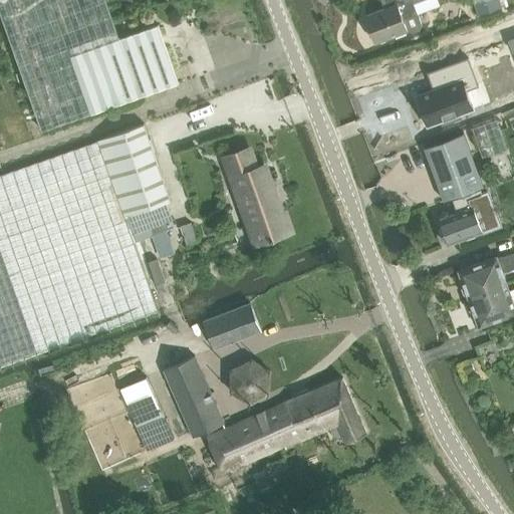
[(0,0),(0,7),(43,131),(180,82),(159,24),(120,38),(106,0),(0,0)]
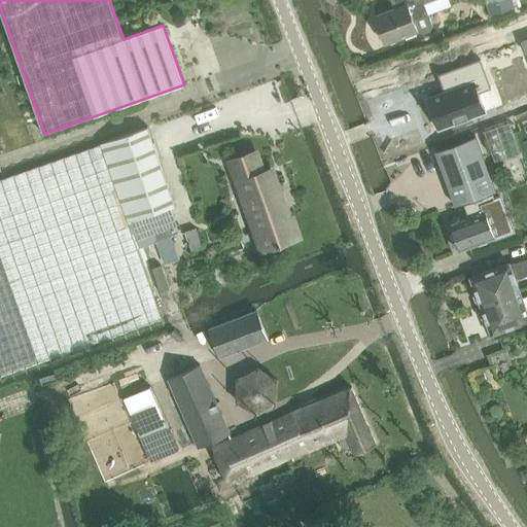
[(391,0),(395,8),(376,15),(386,43),(419,31),(424,34),(430,32),(432,27),(428,15),(423,2),(429,0),(391,0)]
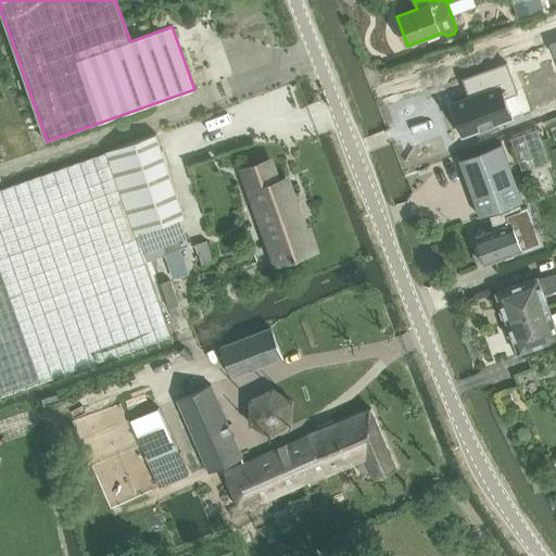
[(515,0),(520,14),(546,4),(544,0),(515,0)]
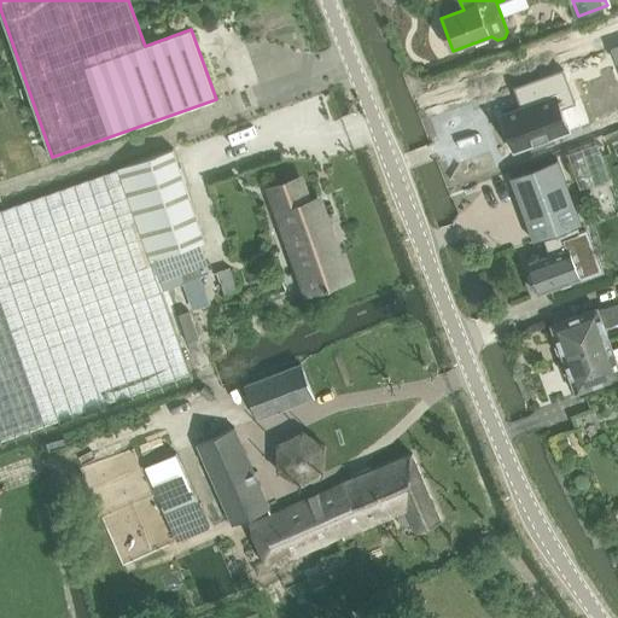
[(528,105),(502,115),(516,151),(531,145),(532,149),(555,141),(554,136),(570,132),(561,109),(576,103),(564,70),(516,87),(516,89),(520,88),(528,105)]
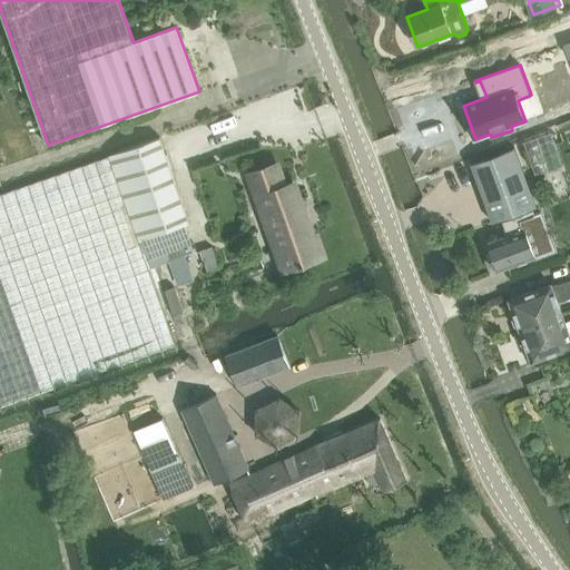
[(524,143),(537,175),(564,164),(552,133),(524,143)]
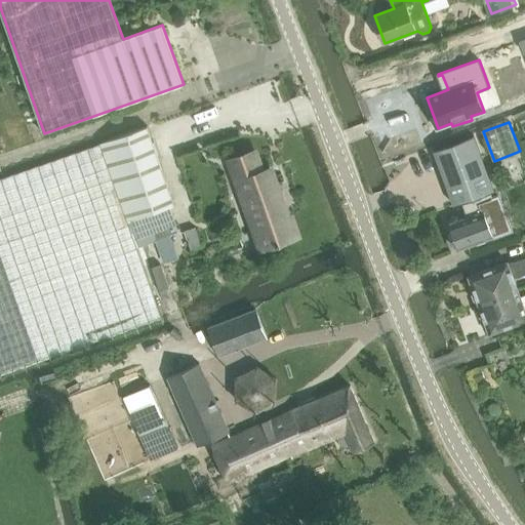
[(0,178),(0,374),(163,318),(138,247),(157,241),(164,264),(178,258),(170,236),(178,233),(169,206),(175,204),(148,127),(0,178)]
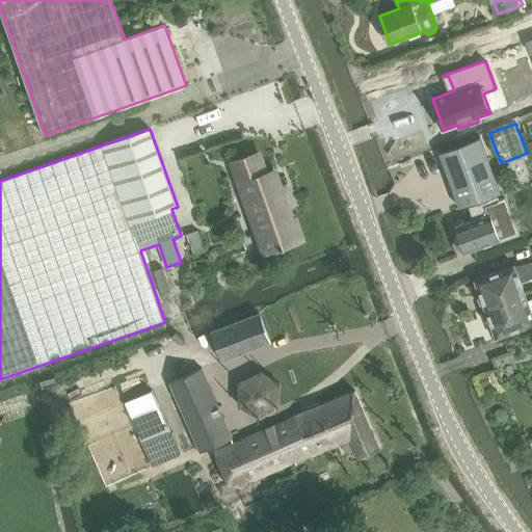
[(457,145),(440,152),(441,153),(460,208),(469,206),(474,220),(455,228),(459,239),(457,240),(460,250),(463,248),(464,253),(500,240),(519,233),(517,229),(516,229),(505,198),(503,200),(503,198),(500,200),(499,198),(499,196),(498,194),(501,193),(480,138),(480,137),(457,145)]
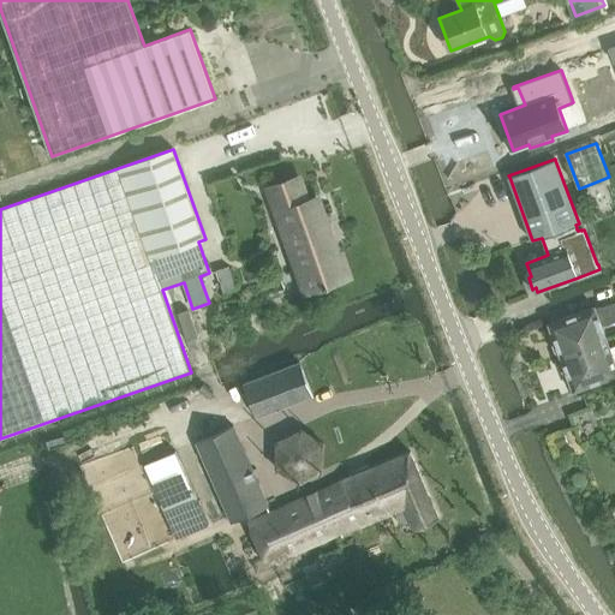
[(326,287),(329,286),(328,284),(346,278),(317,198),(308,202),(299,177),(270,187),(284,225),(288,224),(303,267),(298,268),(306,292),(326,285),(326,287)]
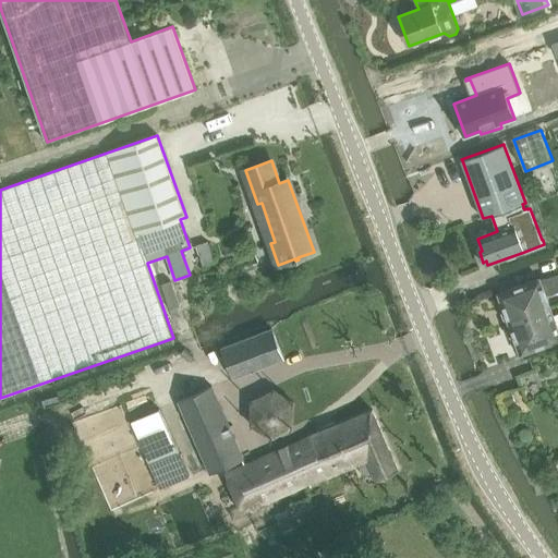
[(196,245),(204,267),(215,263),(207,242),(196,245)]
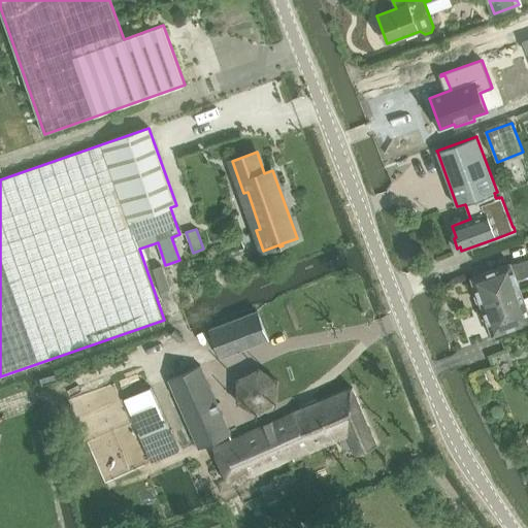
[(512,263),(471,277),(482,305),(522,291),(518,279),(527,275),(527,260),(513,264),(512,263)]
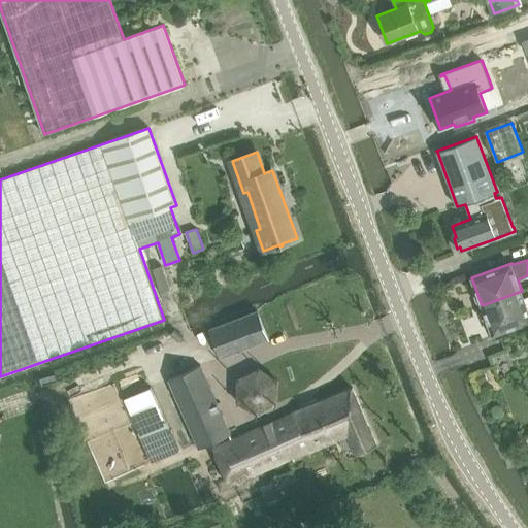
[(527,296),(525,298),(522,292),(522,291),(482,305),(493,335),(527,322),(527,296)]
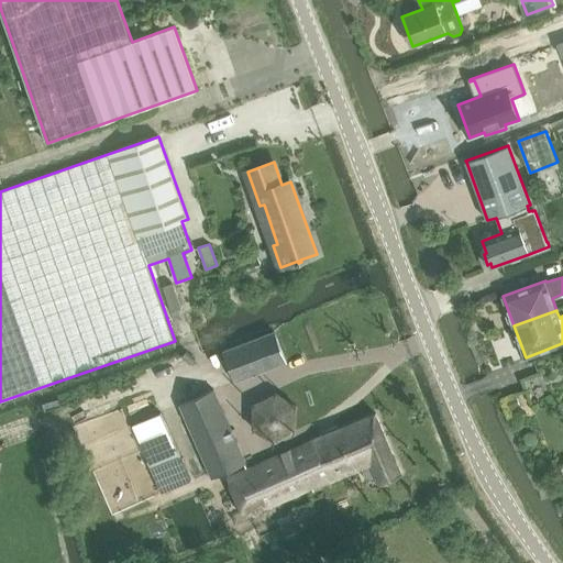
[(275,332),(225,351),(236,381),(286,362),(275,332)]
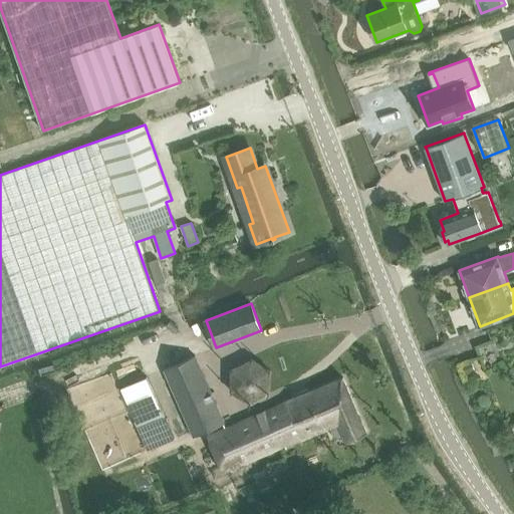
[(196,355),(165,369),(195,437),(225,423),(196,355)]
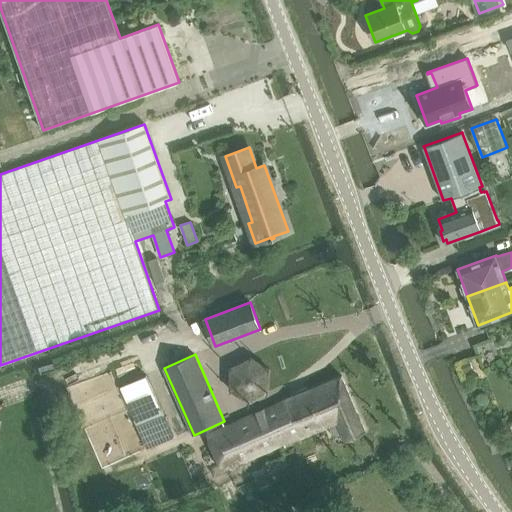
[(470,362),(462,366),(465,373),(473,369),(470,362)]
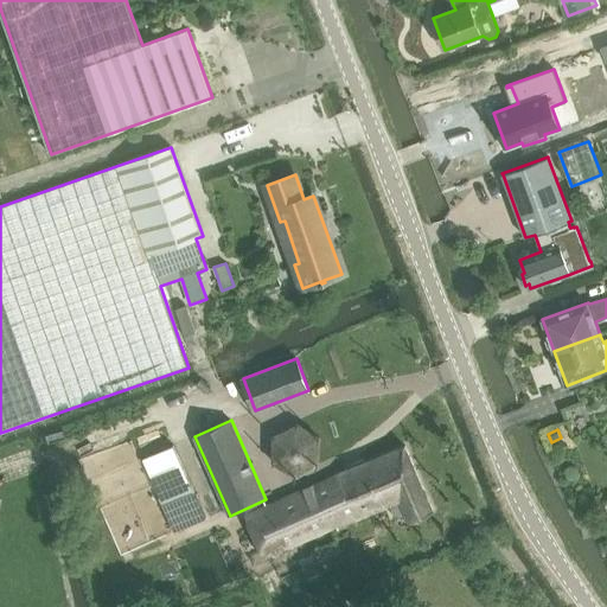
[(142,459),(174,532),(206,518),(174,445),(142,459)]
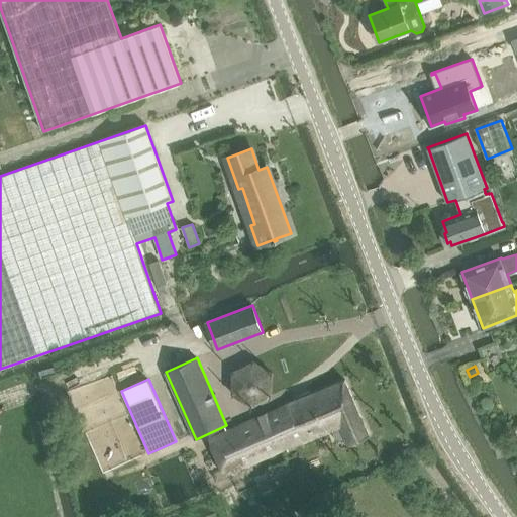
[(225,475),(284,449),(331,429),(337,441),(347,437),(350,442),(370,433),(344,379),(320,390),(310,394),(308,391),(298,396),(299,399),(296,400),(287,406),(210,439),(212,444),(213,447),(223,470),(225,475)]
